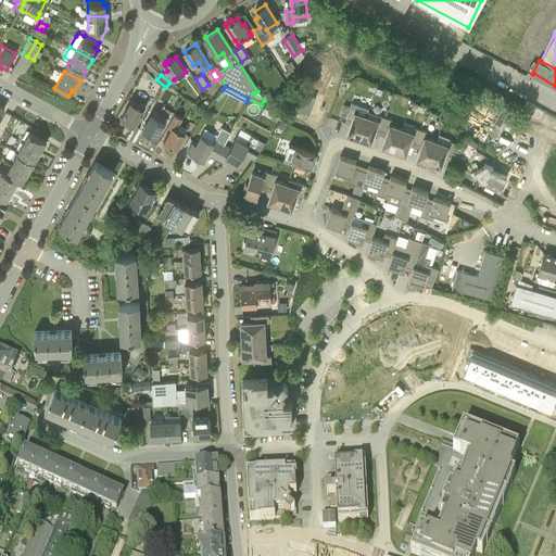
[(308,114),(310,114),(316,96),(300,90),(293,109),(294,109),(308,113),(308,114)]
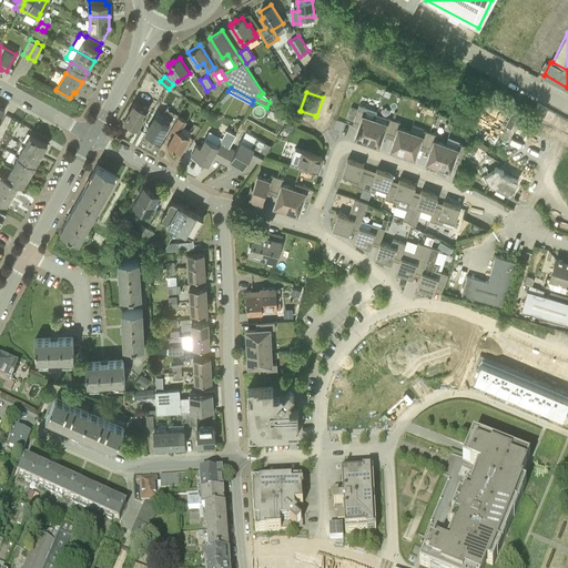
[(269,100),(270,102),(275,111),(281,108),(274,97),(269,100)]
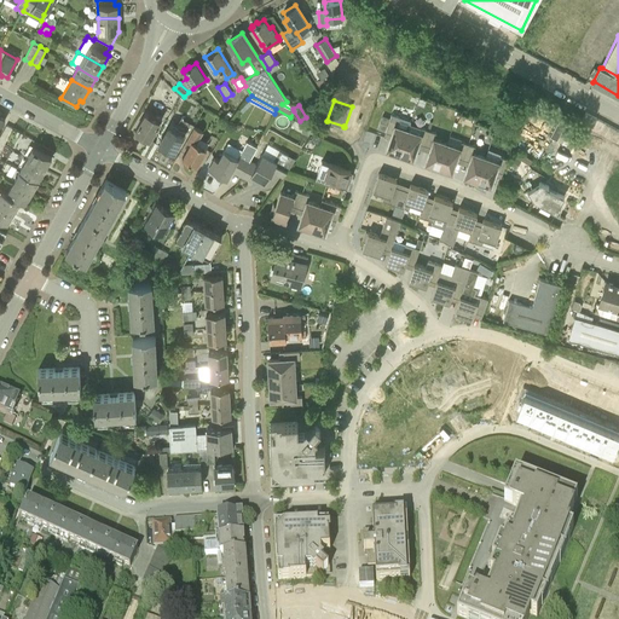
[(162,117),(156,114),(155,117),(146,113),(136,131),(150,139),(162,117)]
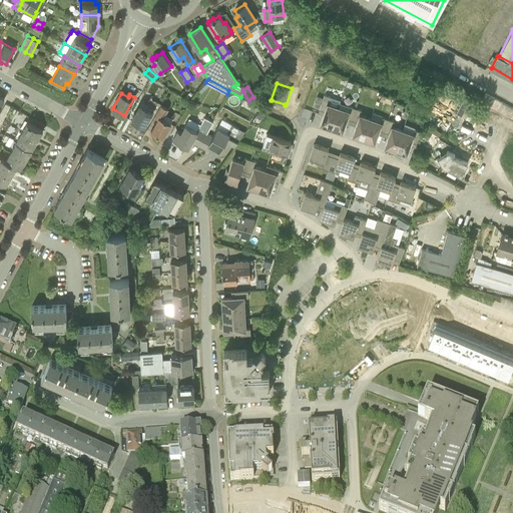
[(332,126),(338,107),(328,104),(330,99),(324,97),(322,103),(320,109),(326,111),(321,123),(332,126)]
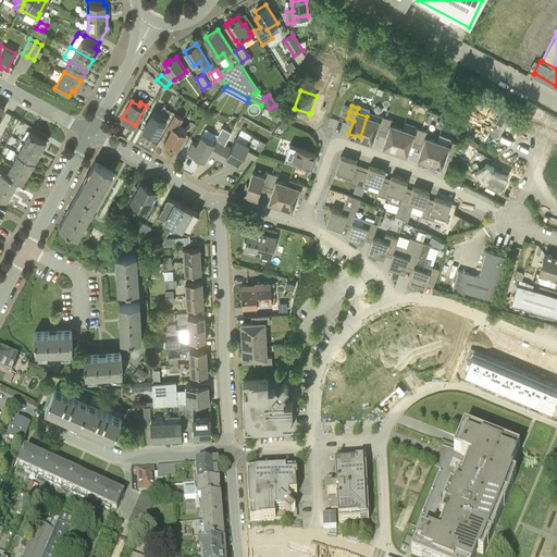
[(502,126),(509,110),(504,107),(496,123),(502,126)]
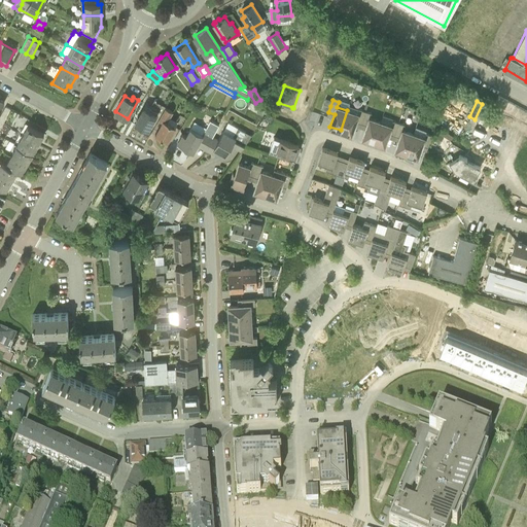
[(330,106),(323,103),(321,109),(328,112),(330,106)]
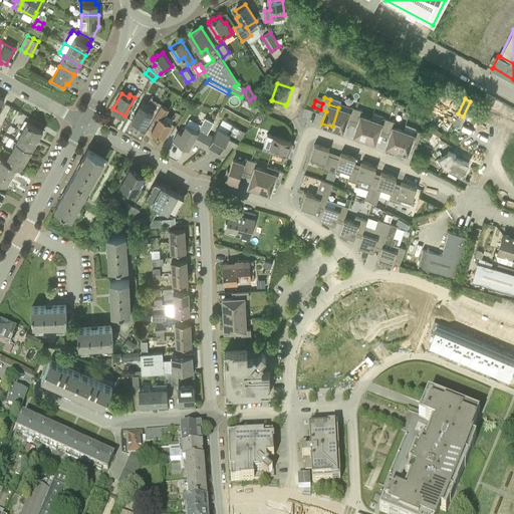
[(132,119),(145,126),(153,111),(146,108),(148,104),(143,101),(132,119)]
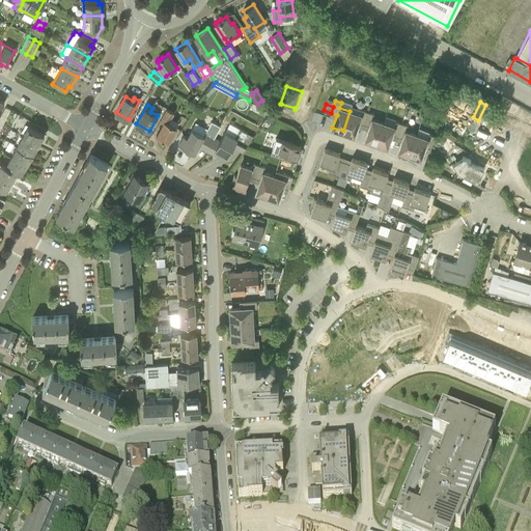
[(0,122),(3,124),(11,110),(5,107),(0,117),(0,122)]
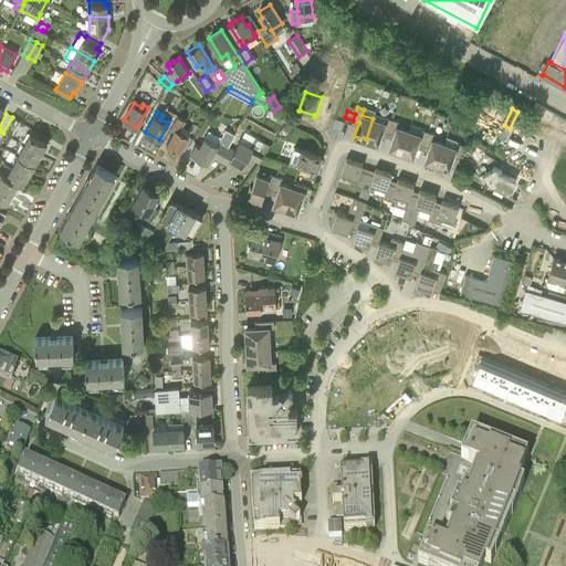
[(279,115),(275,122),(282,124),(284,118),(279,115)]
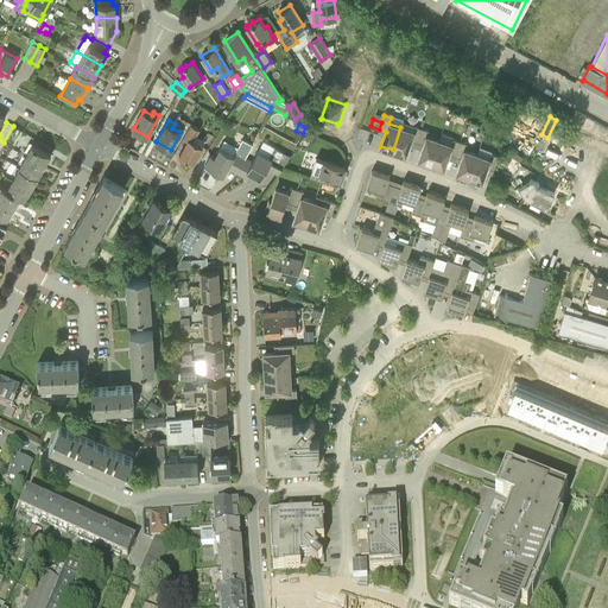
[(190,141),(182,156),(194,163),(203,146),(194,141),(200,130),(191,125),(184,138),(190,141)]
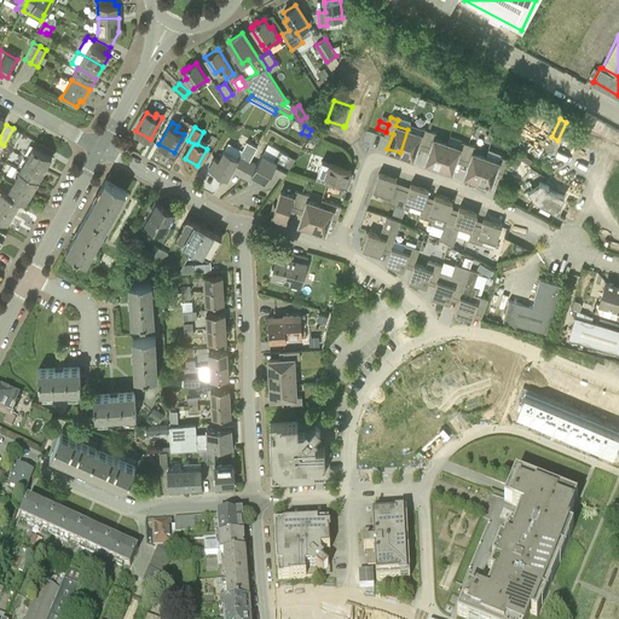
[(424,145),(429,131),(422,128),(421,134),(408,129),(400,152),(412,157),(417,143),(424,145)]
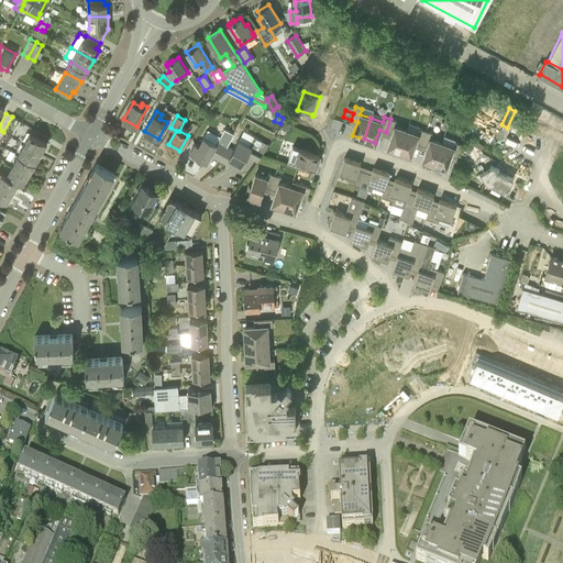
[(520,134),(527,122),(518,118),(511,130),(520,134)]
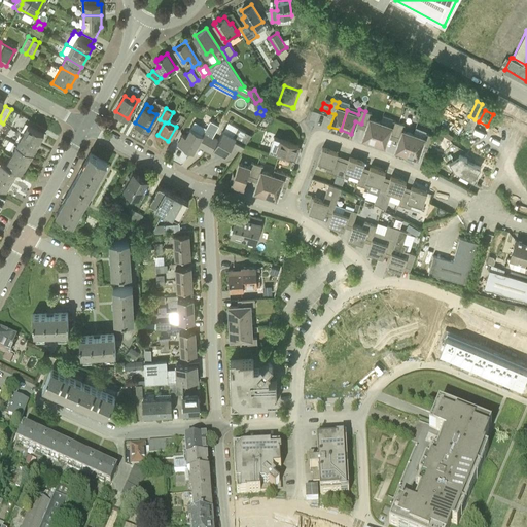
[(365,111),(361,124),(367,126),(363,138),(374,141),(381,121),(370,118),(372,113),(365,111)]
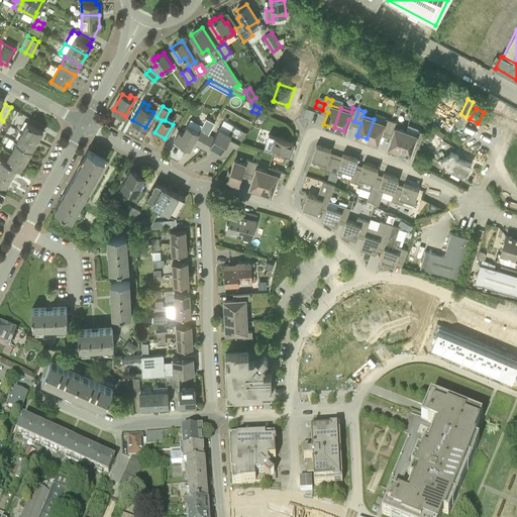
[(374,119),(367,138),(378,142),(382,130),(387,132),(391,120),(385,118),(384,123),(374,119)]
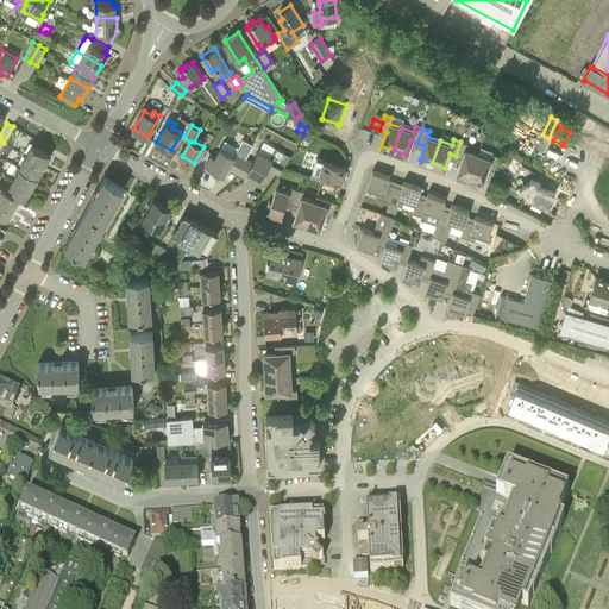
[(460,142),(456,156),(463,158),(458,173),(470,176),(478,154),(465,150),(468,144),(460,142)]
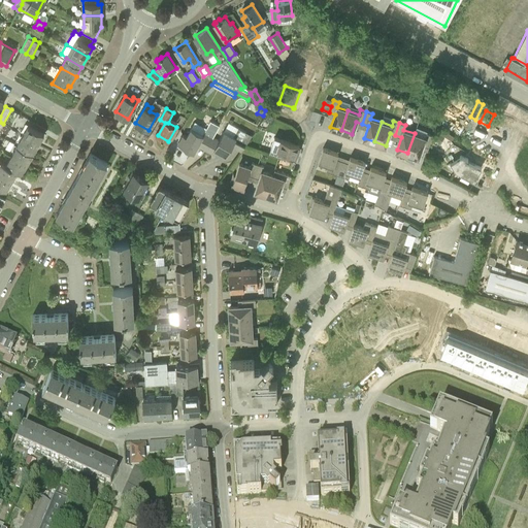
[(23,135),(38,144),(44,134),(29,125),(23,135)]
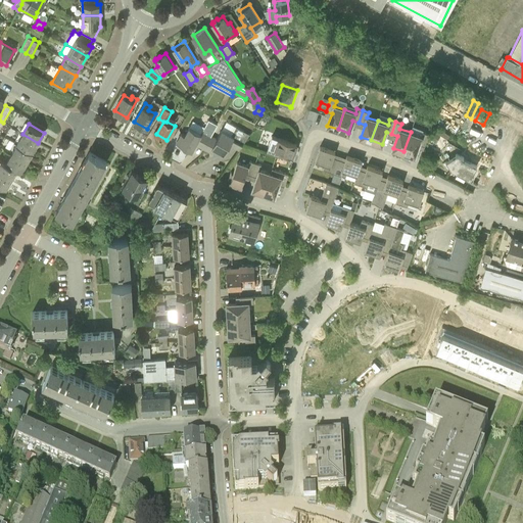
[(185,135),(181,133),(176,142),(192,150),(197,141),(200,142),(200,144),(205,146),(211,136),(199,129),(197,131),(189,127),(185,135)]
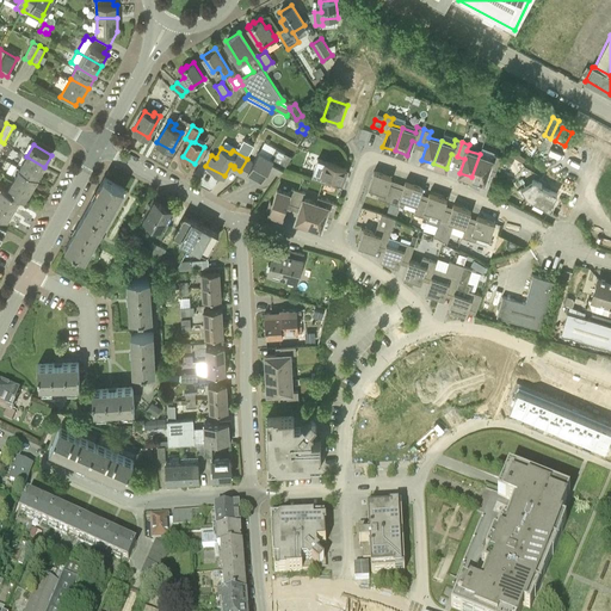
[(245,177),(246,176),(248,172),(259,178),(261,176),(264,177),(269,168),(279,174),(291,156),(276,148),(270,158),(259,152),(253,161),(247,159),(240,171),(239,173),(245,177)]
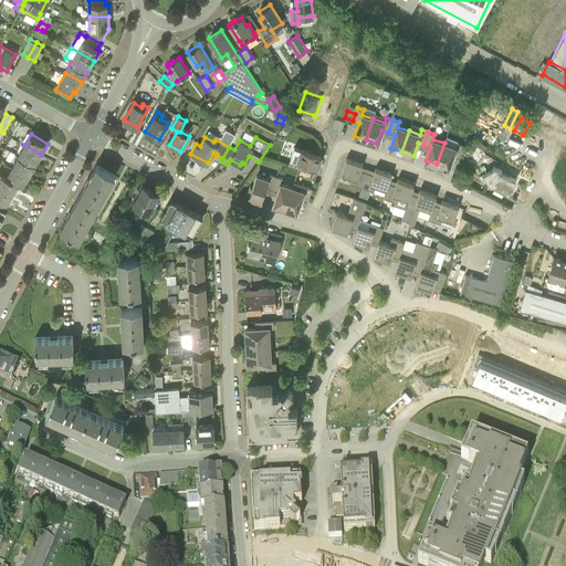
[(456,147),(444,143),(437,164),(449,168),(453,155),(460,157),(464,144),(458,142),(456,147)]
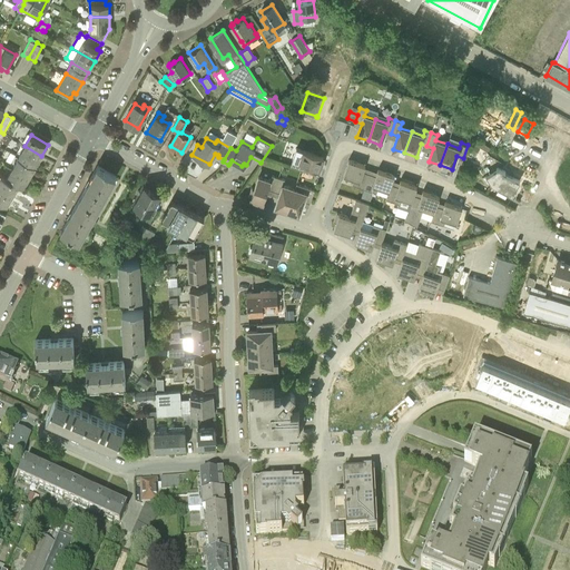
[(471,143),(467,150),(475,155),(480,147),(471,143)]
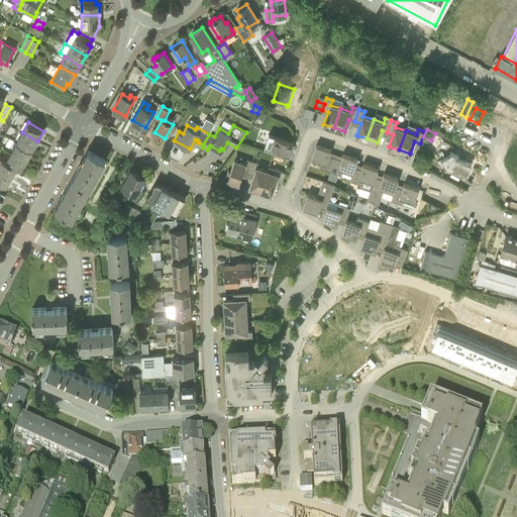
[(22,132),(17,141),(32,150),(37,141),(22,132)]
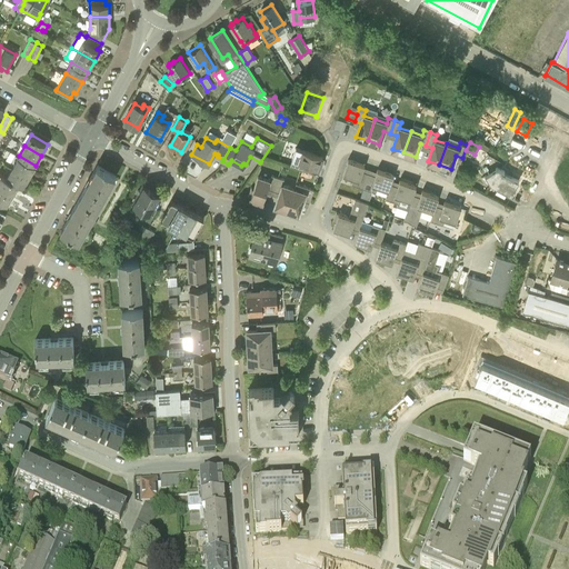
[(290,166),(303,170),(306,163),(319,168),(322,157),(297,148),(290,166)]
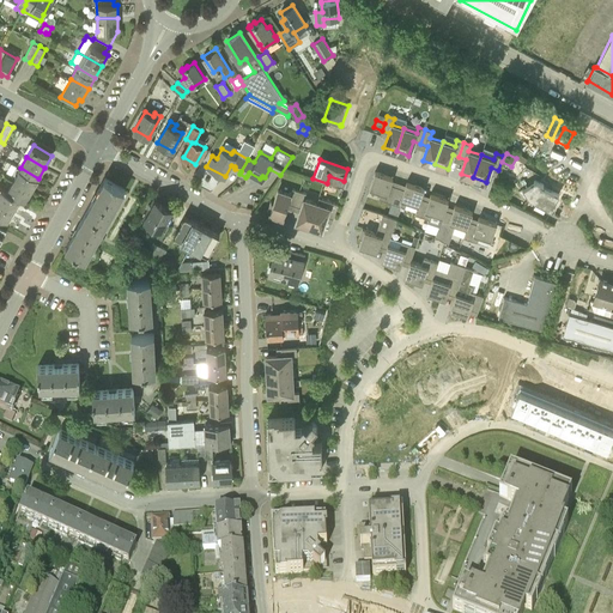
[(20,168),(14,180),(32,190),(38,178),(20,168)]
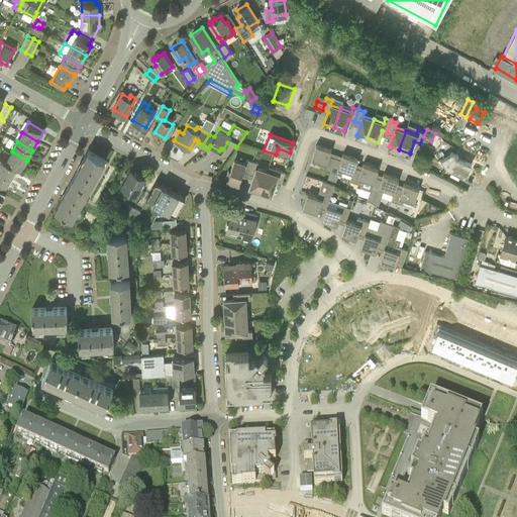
[(330,171),(335,158),(329,156),(331,149),(316,144),(312,159),(321,162),(319,167),(330,171)]
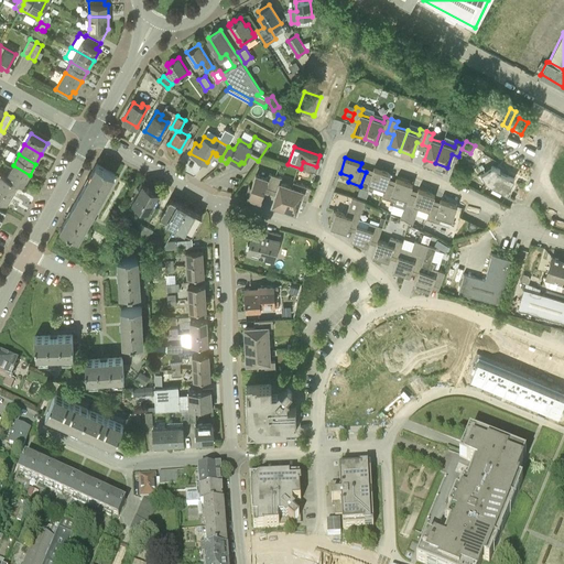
[(60,229),(78,239),(115,173),(97,163),(89,176),(88,176),(85,182),(86,183),(71,209),(67,215),(60,229)]
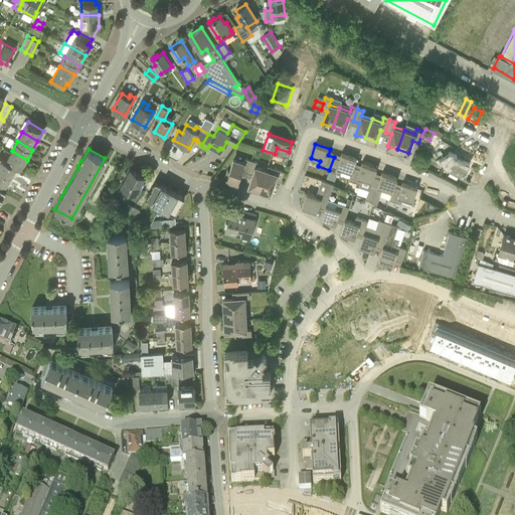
[(27,160),(12,151),(6,160),(6,161),(17,167),(21,169),(27,160)]
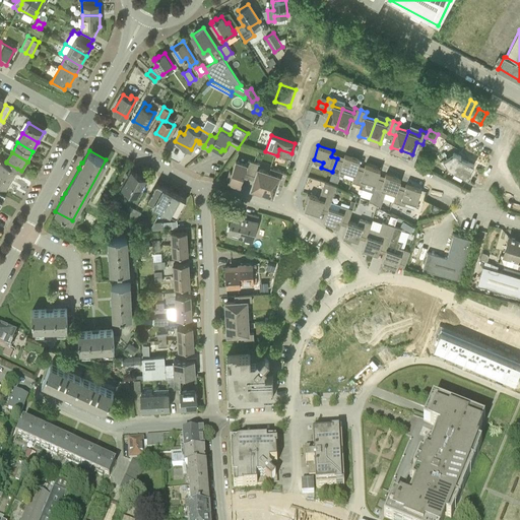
[(454,152),(444,159),(449,169),(467,178),(474,165),(460,157),(461,156),(454,152)]
